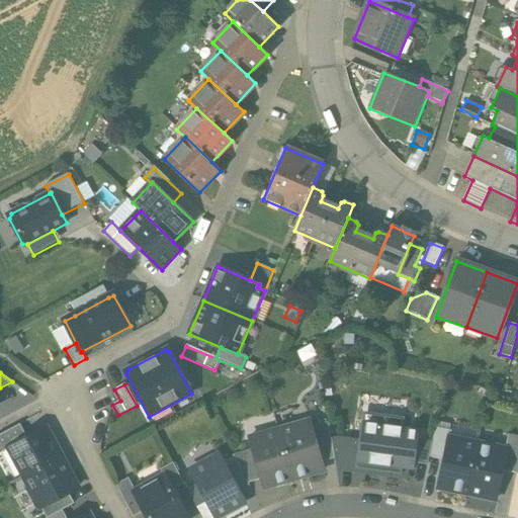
[(359,440),(355,469),(390,473),(402,476),(403,469),(414,470),(415,464),(418,439),(419,430),(404,427),(405,418),(377,414),(375,426),(361,424),(359,440)]
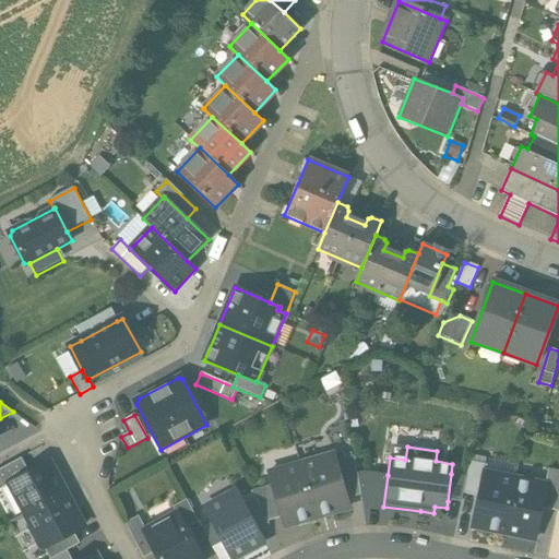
[(299,464),(316,519),(349,509),(346,499),(335,461),(334,454),(299,464)]
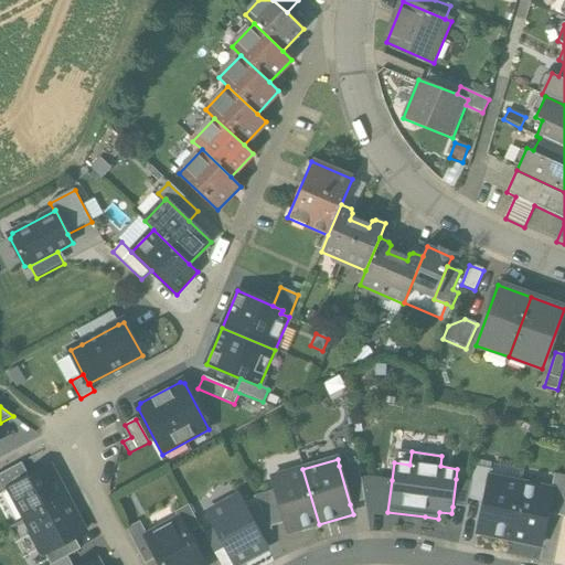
[(359,461),(339,466),(350,504),(364,500),(361,478),(359,461)]
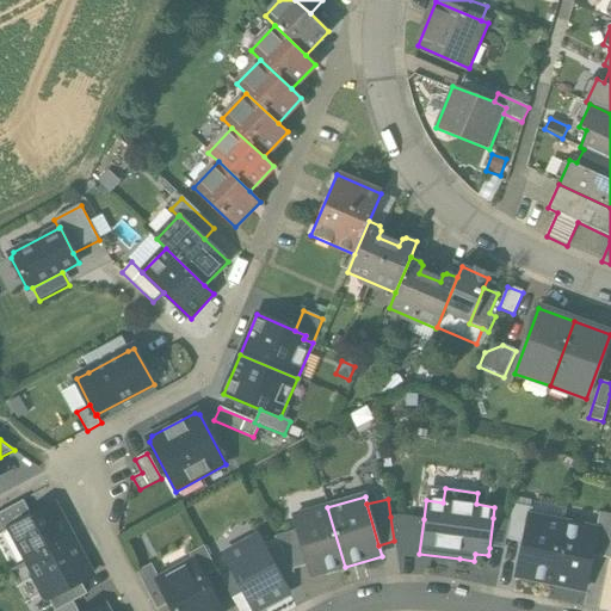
[(11,529),(32,517),(24,501),(0,513),(0,528),(4,534),(11,530),(11,529)]
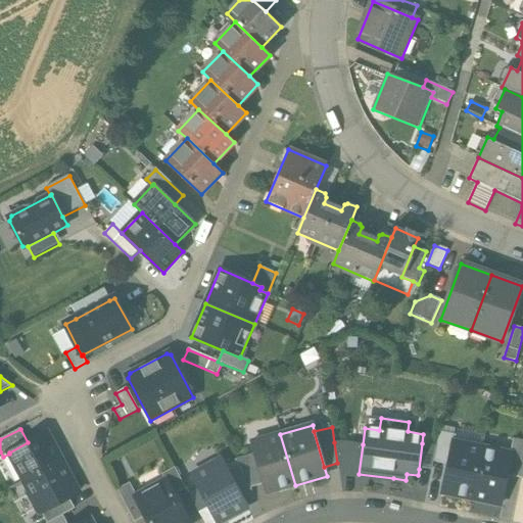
[(9,454),(25,481),(62,462),(46,432),(28,442),(9,453),(9,454)]
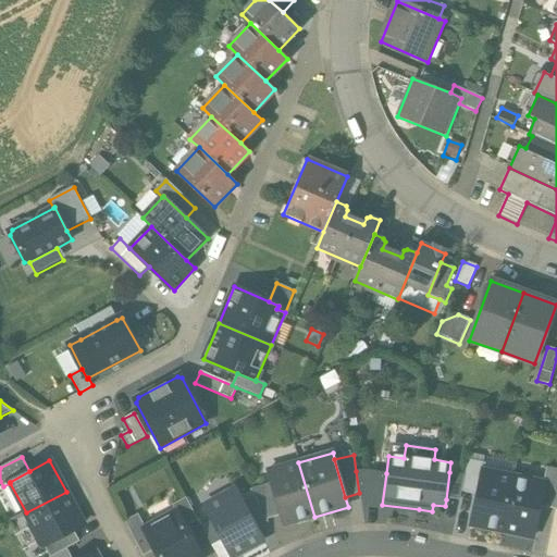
[(482,470),(483,471),(485,463),(468,460),(466,475),(461,492),(478,495),(482,470)]
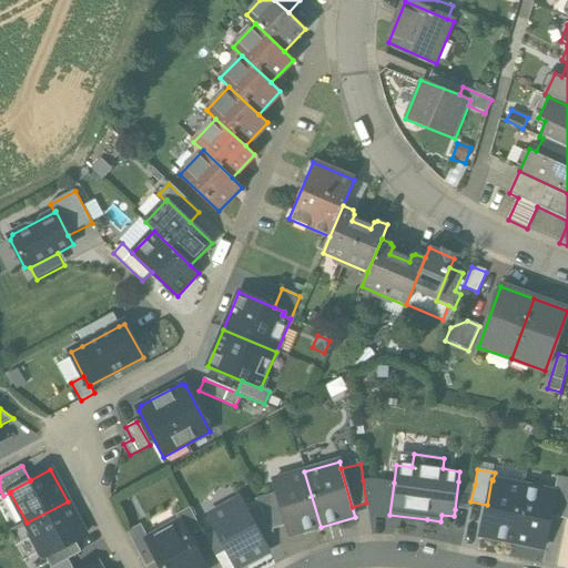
[(321,527),(304,472),(274,480),(277,494),(286,526),(290,536),(321,527)]
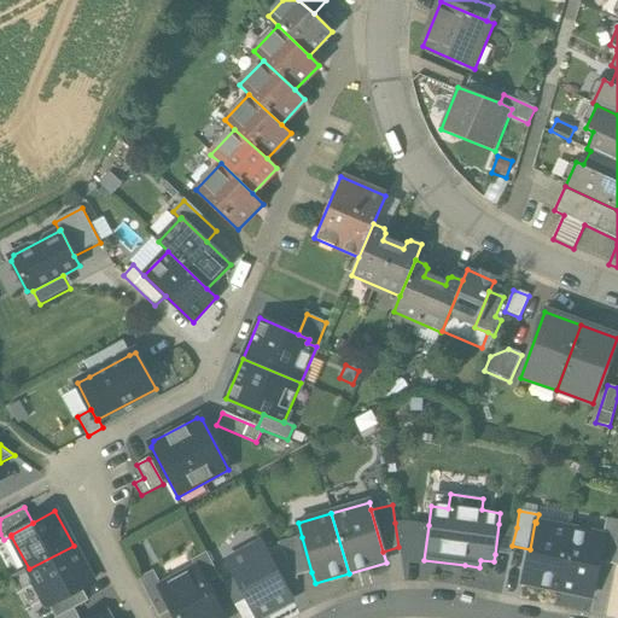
[(602,536),(605,536),(599,561),(617,565),(617,557),(617,522),(606,519),(602,536)]
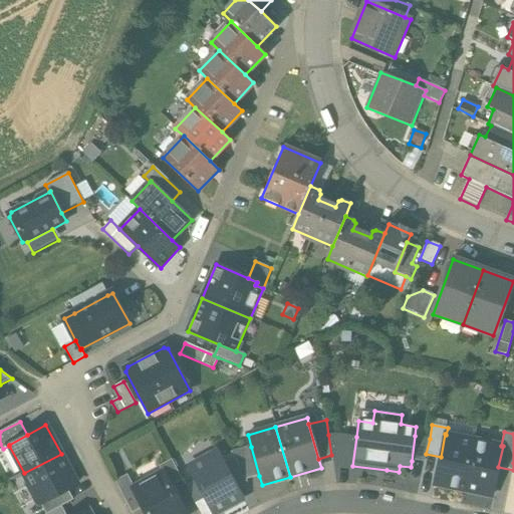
[(352,466),(356,437),(335,434),(328,435),(331,455),(333,468),(387,475),(387,470),(352,466)]
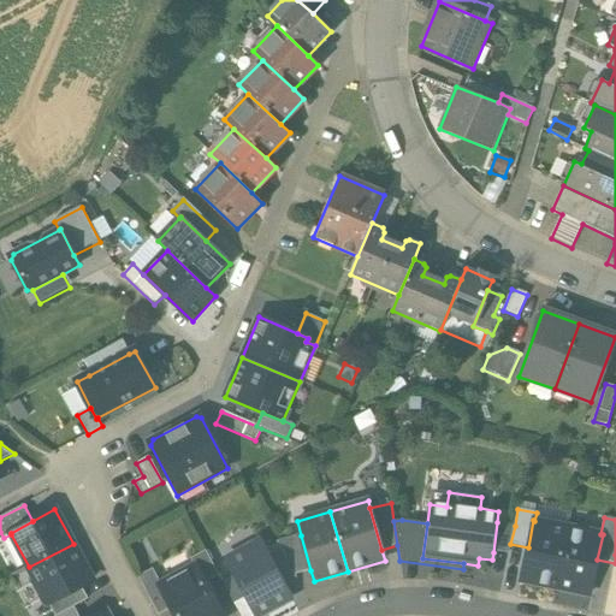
[(555,588),(568,527),(534,521),(533,520),(528,548),(521,582),(555,588)]
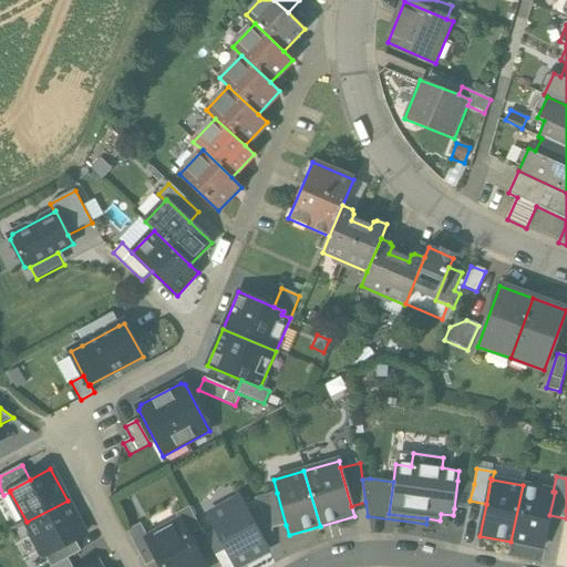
[(474,484),(457,481),(454,508),(467,511),(470,501),(474,484)]
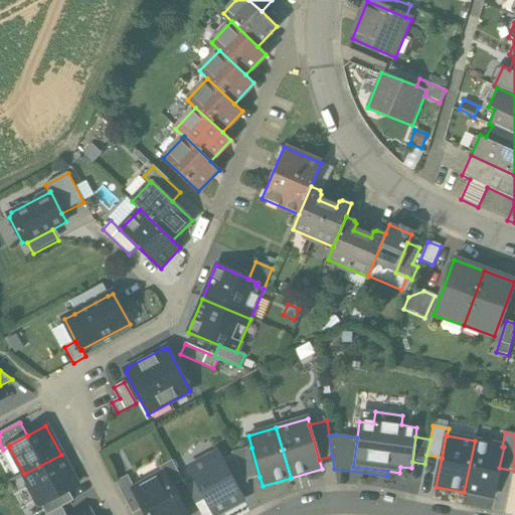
[(475,441),(464,492),(493,498),(499,468),(504,447),(502,447),(475,441)]
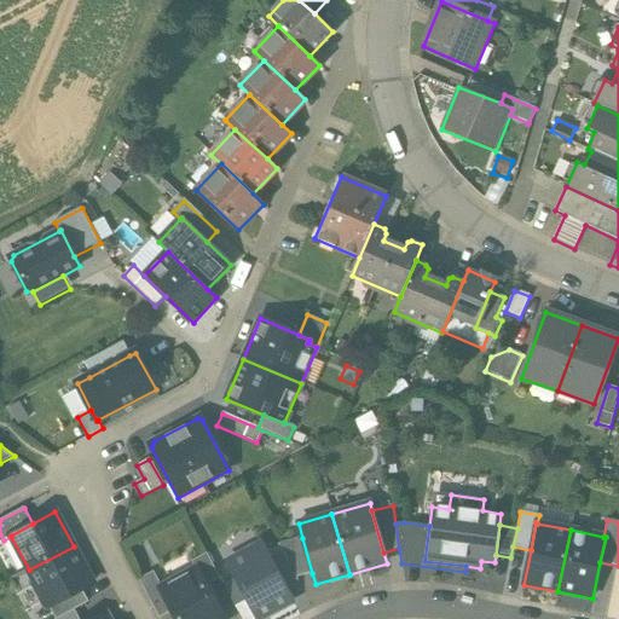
[(279,544),(284,554),(296,578),(312,573),(302,538),(279,544)]
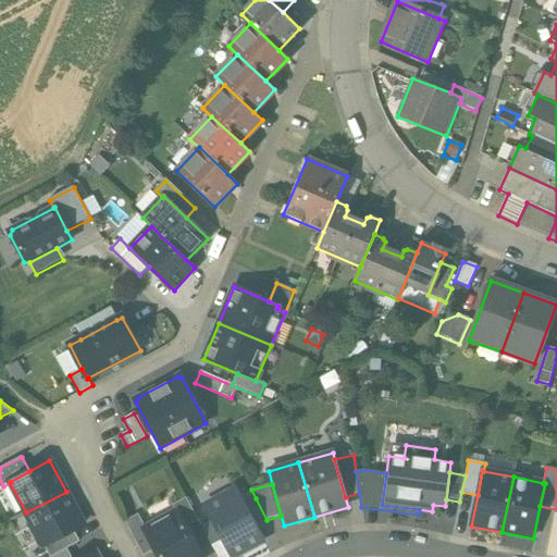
[(232,556),(233,556),(263,541),(256,528),(244,505),(236,490),(205,506),(213,522),(232,556)]
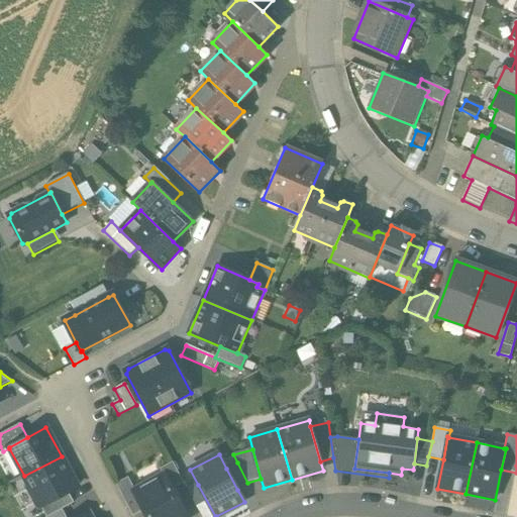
[(78,488),(62,456),(24,476),(28,485),(27,490),(35,505),(41,507),(69,493),(78,488)]
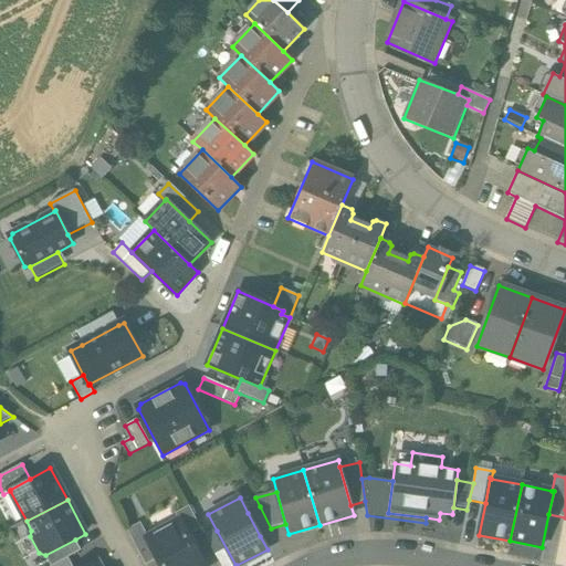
[(175,514),(178,520),(179,520),(188,536),(201,530),(189,506),(175,514)]
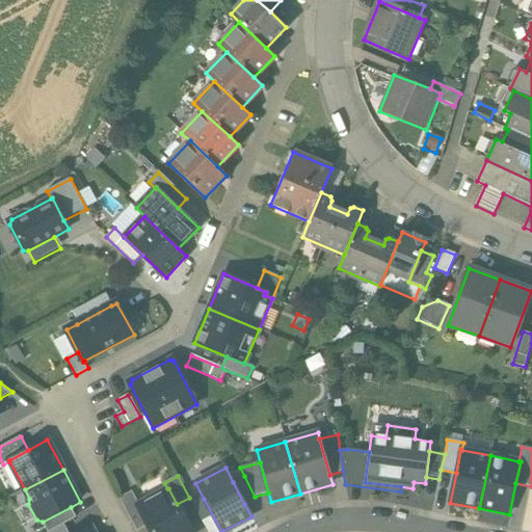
[(244,476),(233,482),(244,504),(256,499),(255,497),(244,476)]
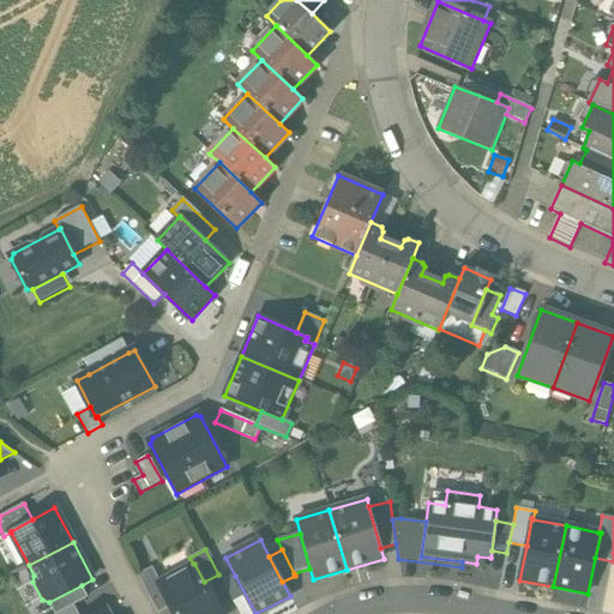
[(222,613),(204,582),(194,564),(193,564),(160,582),(158,583),(172,607),(175,613),(222,613)]
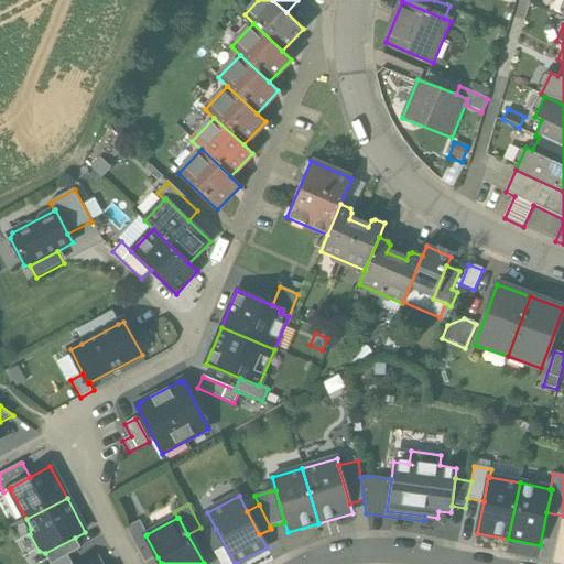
[(145,535),(147,534),(140,521),(127,528),(144,563),(158,557),(145,535)]
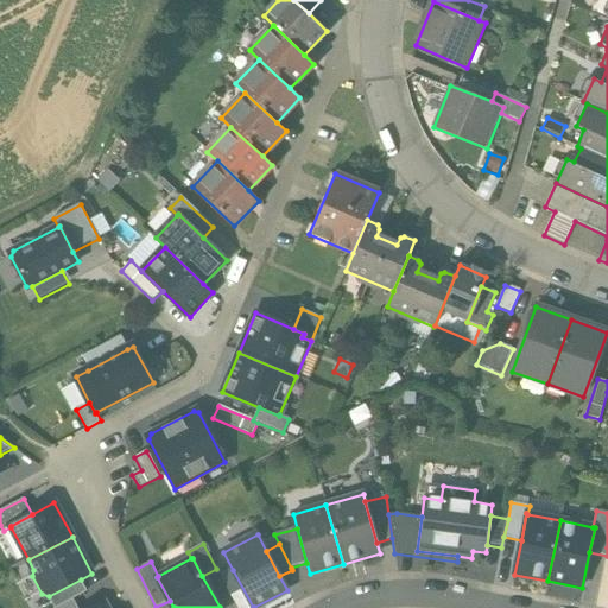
[(252,607),(253,607),(233,570),(221,576),(236,607),(252,607)]
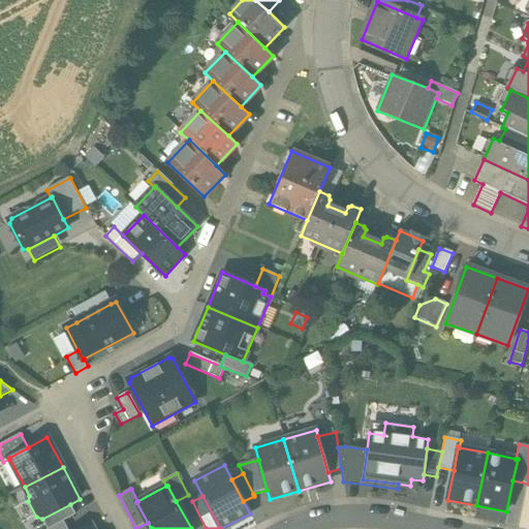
[(70,504),(42,519),(47,528),(49,528),(63,521),(75,515),(70,504)]
